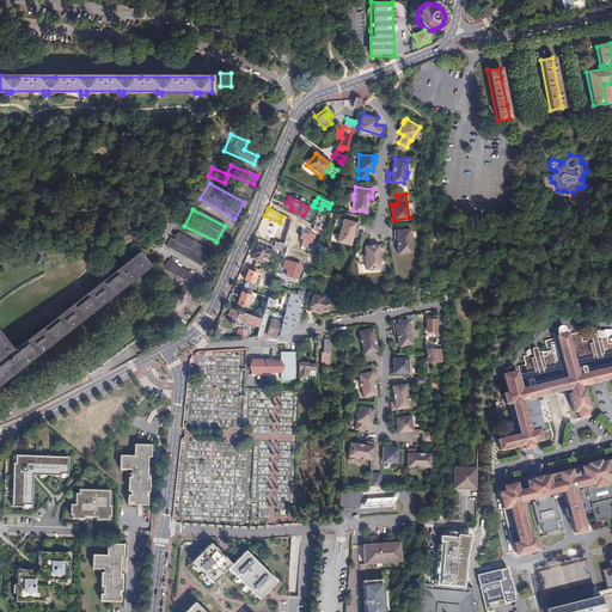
[(281,216),(280,222),(276,233),(286,237),(291,221),(281,216)]
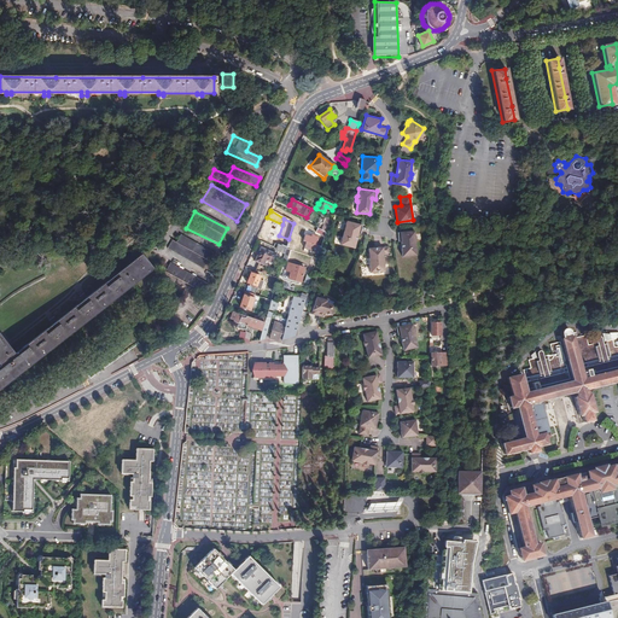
[(343,231),(339,244),(354,248),(357,233),(360,234),(362,225),(345,221),(345,225),(343,226),(343,228),(343,231)]
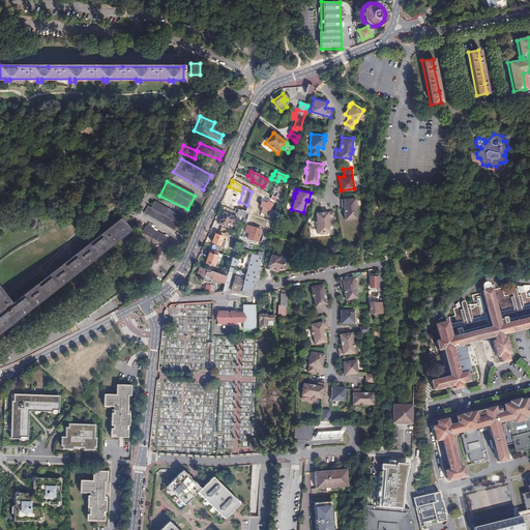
[(280,199),(272,196),(271,199),(275,202),(274,208),(276,209),(280,199)]
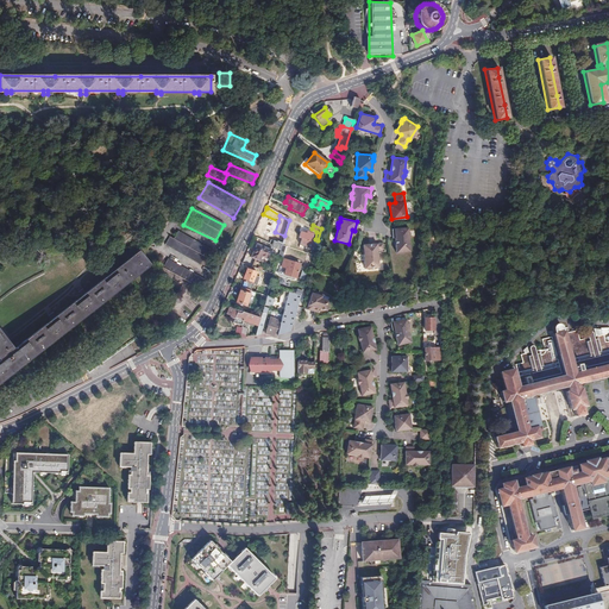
[(408,226),(391,228),(393,237),(395,237),(395,252),(409,251),(408,237),(409,236),(409,232),(408,231),(408,226)]
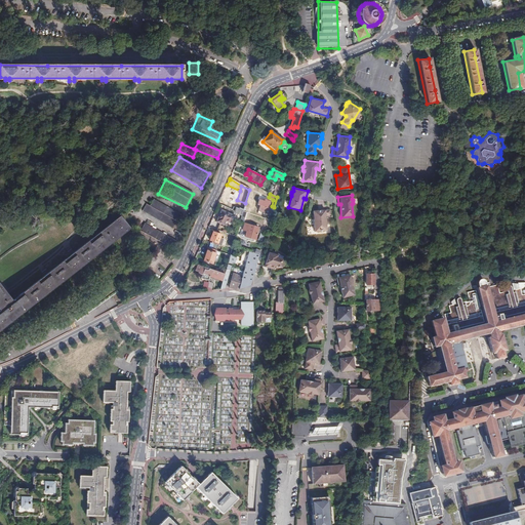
[(147,205),(144,211),(173,228),(177,221),(180,224),(185,215),(154,200),(151,207),(147,205)]
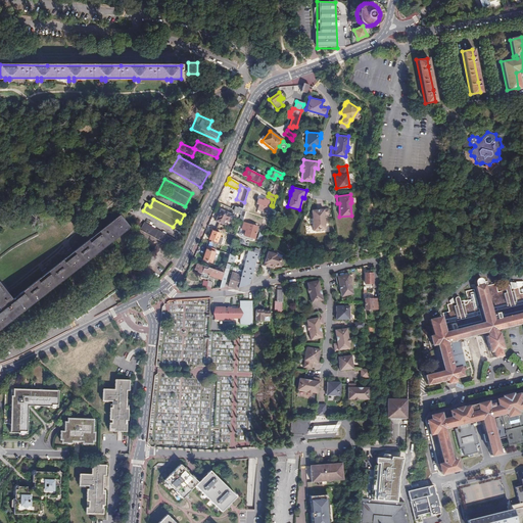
[(233,210),(241,214),(242,211),(244,203),(236,200),(233,210)]
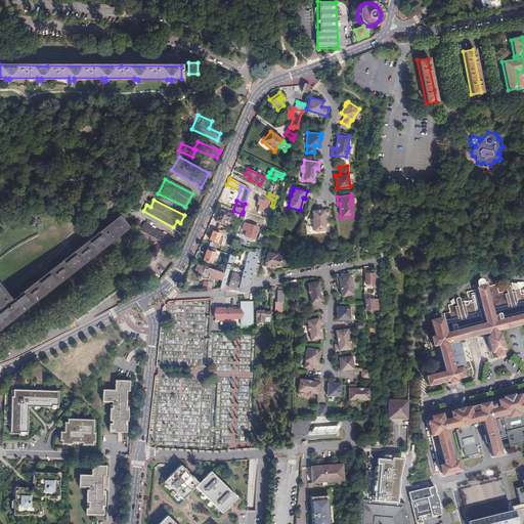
[(262,212),(271,215),(272,209),(265,207),(267,203),(261,201),(258,211),(262,212)]
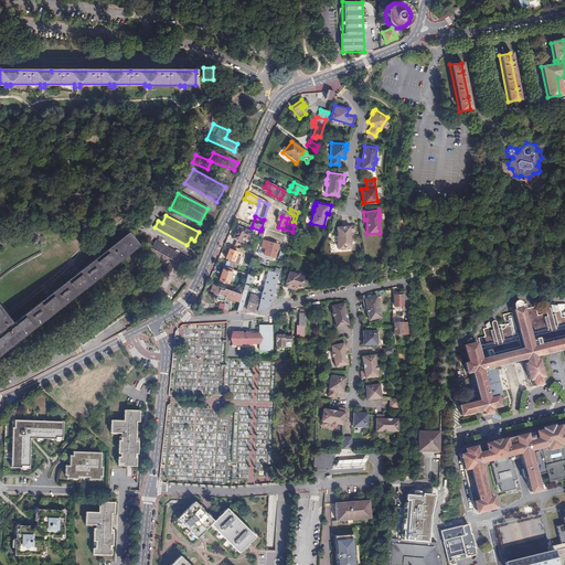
[(248,227),(240,223),(234,235),(243,240),(248,227)]
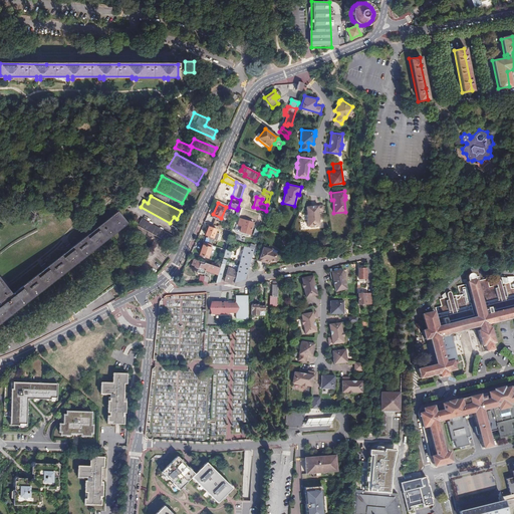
[(319,205),(306,206),(306,210),(305,211),(305,214),(306,214),(308,226),(319,225),(318,213),(320,213),(320,210),(319,205)]
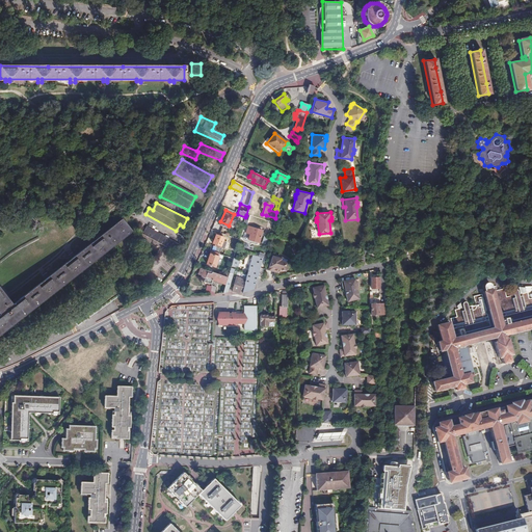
[(0,314),(1,315),(0,315),(0,335),(133,234),(123,220),(14,304),(7,296),(0,288),(0,314)]
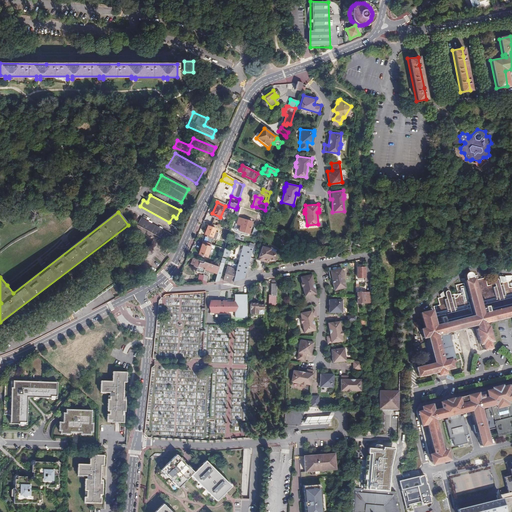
[(142,218),(138,225),(170,243),(174,236),(142,218)]
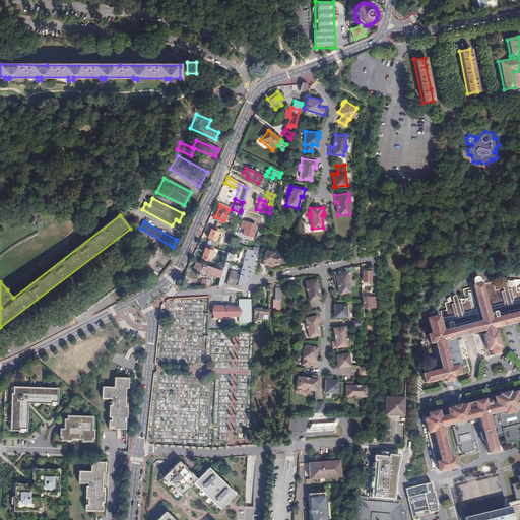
[(245,223),(241,236),(252,240),(256,226),(245,223)]
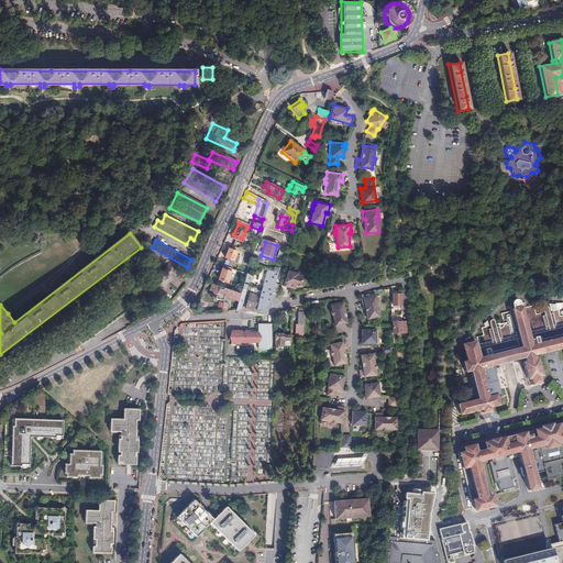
[(228,249),(227,254),(224,258),(232,262),(236,253),(228,249)]
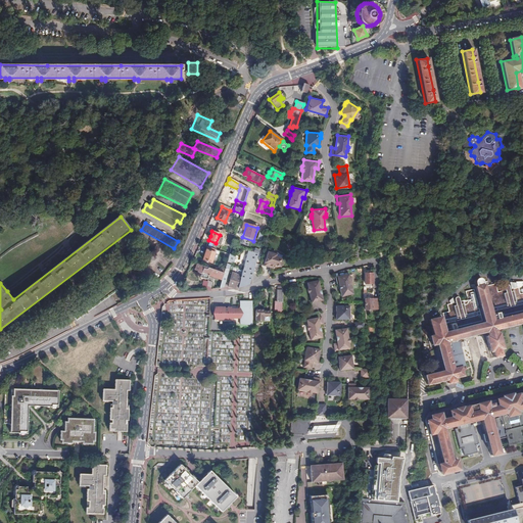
[(205,249),(202,258),(209,262),(214,252),(205,249)]
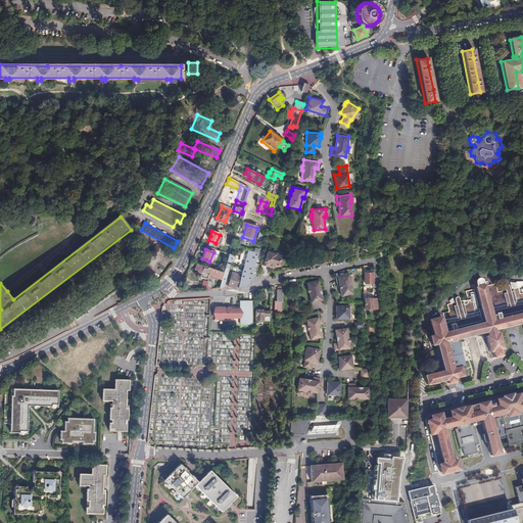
[(283,258),(276,256),(276,254),(268,251),(263,266),(270,268),(271,266),(273,267),(273,265),(280,267),(283,258)]
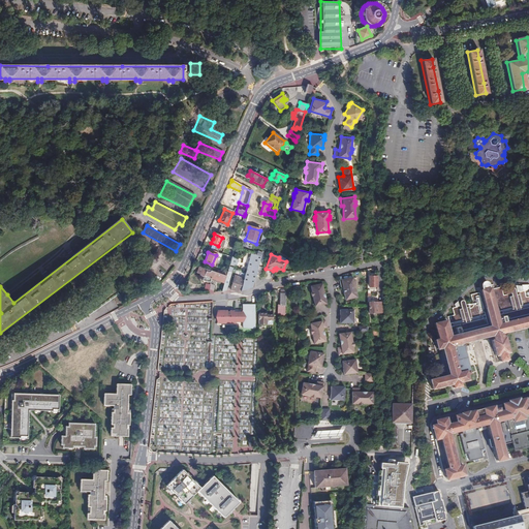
[(256,276),(261,258),(250,256),(244,277),(240,276),(239,277),(235,276),(231,289),(240,291),(241,290),(252,288),(256,276)]
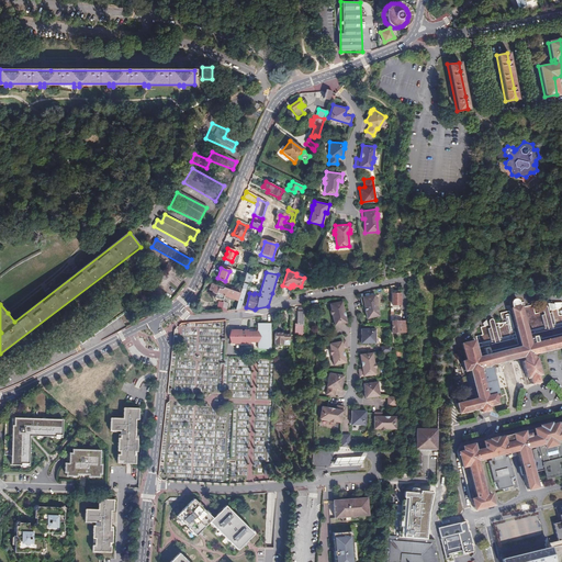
[(255,278),(245,276),(240,293),(238,301),(236,305),(235,312),(240,312),(249,287),(251,287),(255,278)]
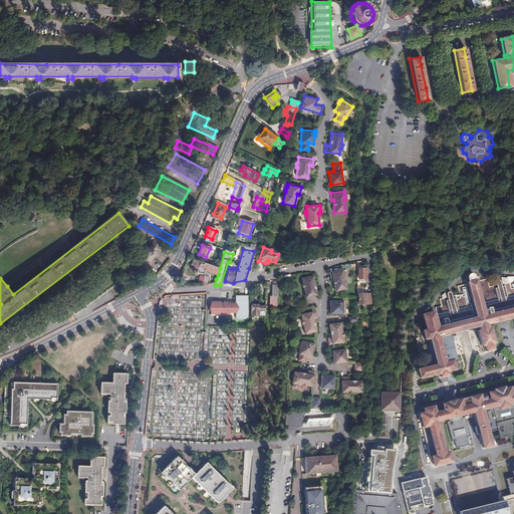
[(207,264),(201,261),(199,266),(197,272),(201,273),(199,282),(203,283),(205,272),(207,264)]
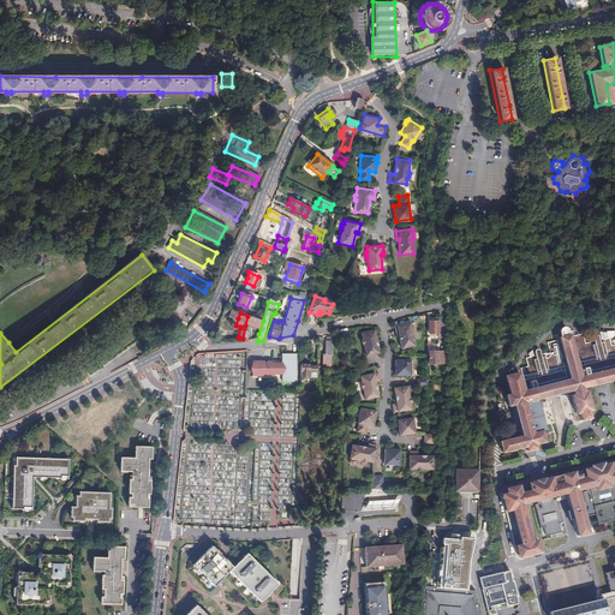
[(263,321),(248,316),(245,326),(256,329),(256,327),(261,329),(263,321)]
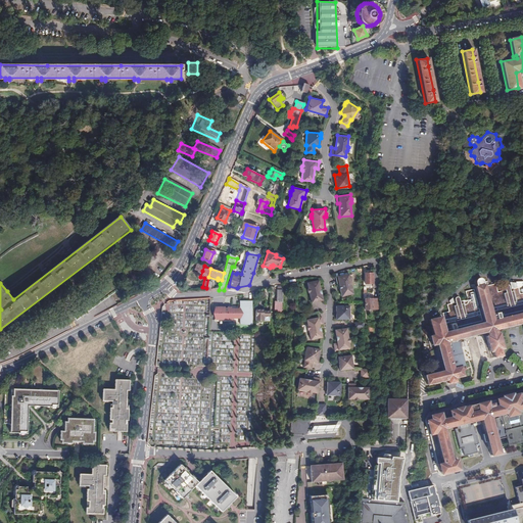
[(348,274),(335,277),(337,284),(338,284),(341,296),(353,294),(350,282),(351,281),(350,278),(349,277),(348,274)]
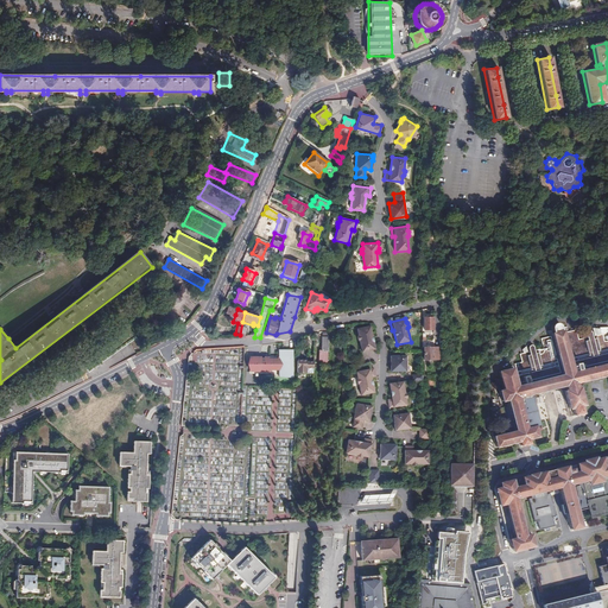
[(536,436),(533,425),(525,428),(518,397),(530,394),(546,390),(563,386),(564,391),(563,391),(568,410),(570,410),(570,415),(577,413),(583,412),(582,406),(584,406),(578,381),(599,377),(607,373),(607,340),(603,342),(601,334),(591,336),(590,333),(590,331),(589,331),(589,330),(588,330),(587,330),(587,331),(586,331),(586,333),(586,334),(587,337),(577,340),(575,330),(563,333),(563,331),(561,331),(559,327),(558,323),(558,322),(557,322),(556,322),(555,321),(553,322),(552,322),(551,323),(550,324),(550,325),(550,327),(551,330),(552,334),(550,334),(551,336),(539,339),(542,349),(533,350),(532,347),(531,347),(531,346),(530,346),(529,346),(527,346),(527,347),(526,347),(526,348),(527,352),(518,355),(519,362),(513,363),(513,368),(498,372),(501,388),(498,390),(500,401),(505,400),(513,430),(492,435),(494,447),(517,441),(518,445),(523,444),(530,443),(529,438),(536,436)]
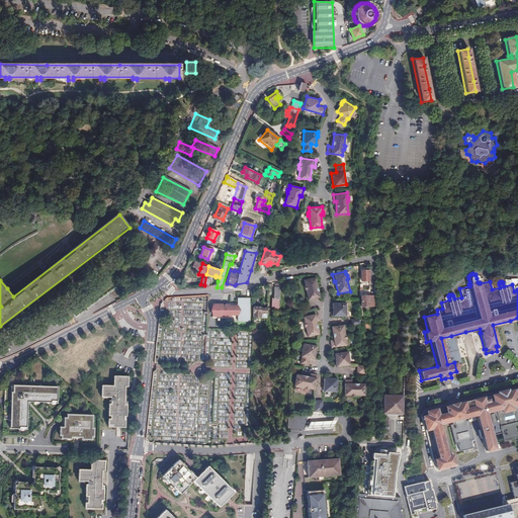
[(320,297),(315,277),(304,280),(305,285),(304,286),(305,289),(306,290),(308,299),(320,297)]
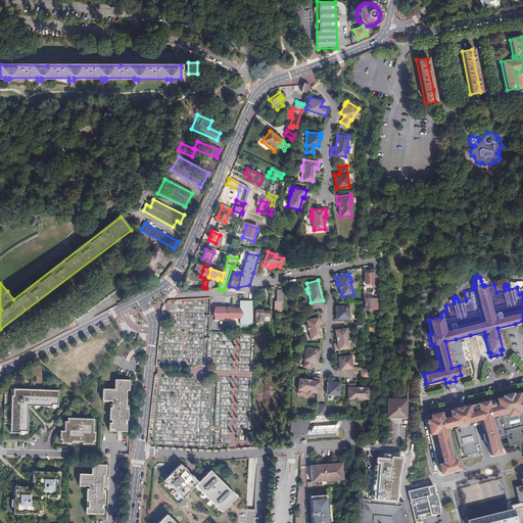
[(378,297),(365,297),(365,308),(378,308),(378,297)]
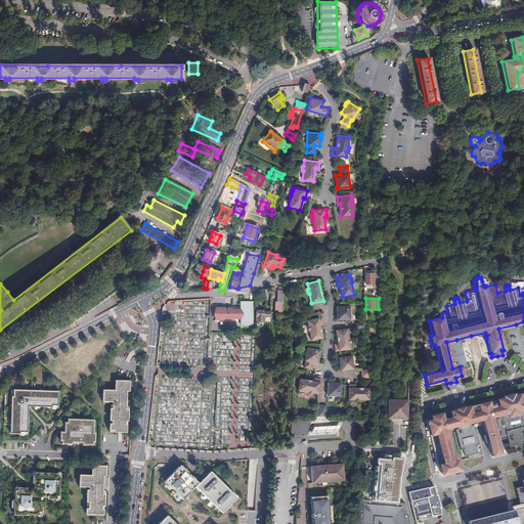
[(242,310),(235,310),(235,318),(236,318),(236,320),(254,320),(254,317),(254,305),(242,304),(242,310)]
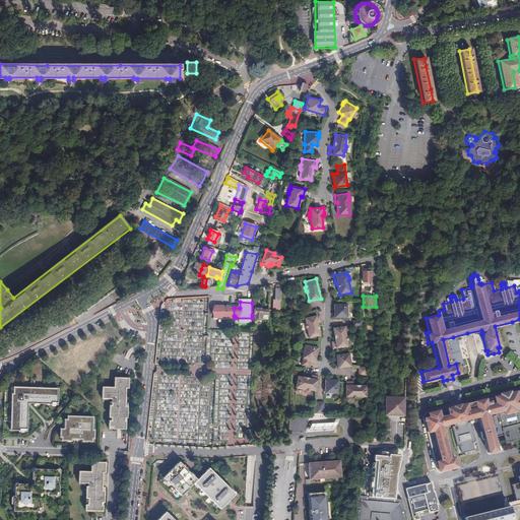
[(334,305),(334,318),(347,318),(347,304),(334,305)]
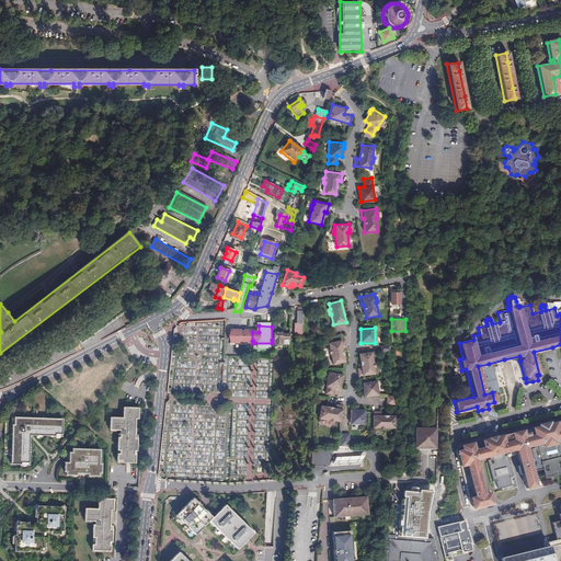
[(252,341),(252,332),(250,332),(250,329),(244,329),(244,330),(241,330),(241,329),(236,329),(236,341),(252,341)]
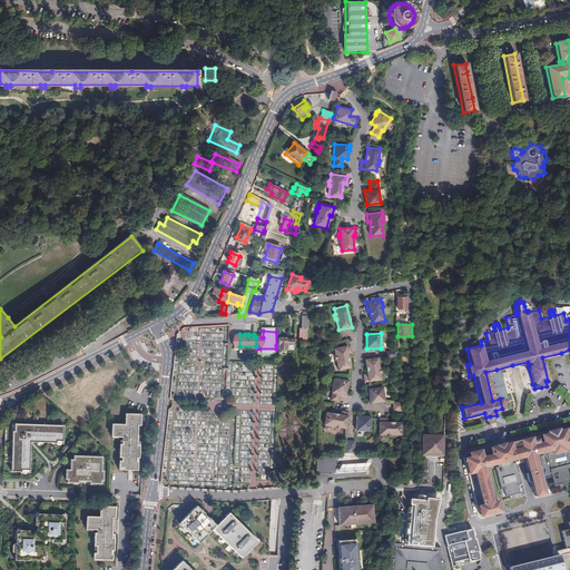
[(283,340),(278,340),(278,349),(284,350),(284,351),(293,351),(293,340),(288,340),(286,340),(286,338),(283,337),(283,340)]
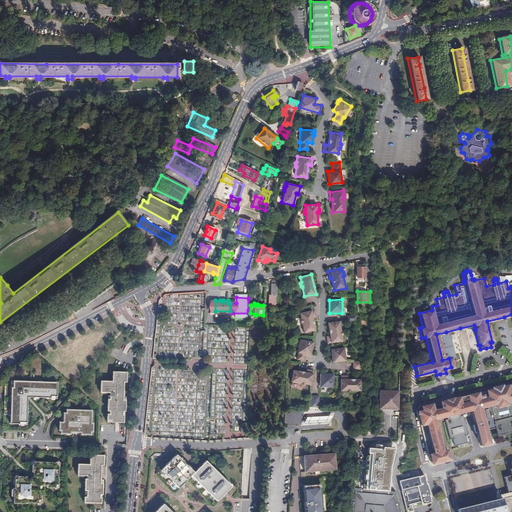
[(316,317),(315,310),(300,313),(301,319),(300,320),(301,324),(302,325),(304,333),(315,331),(313,318),(316,317)]
